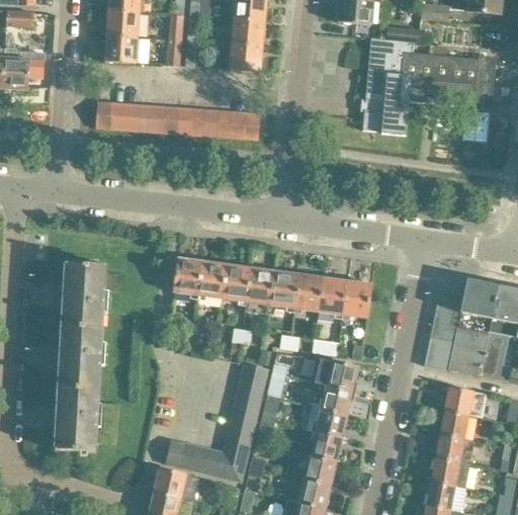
[(109,0),(108,10),(139,12),(140,0),(109,0)]
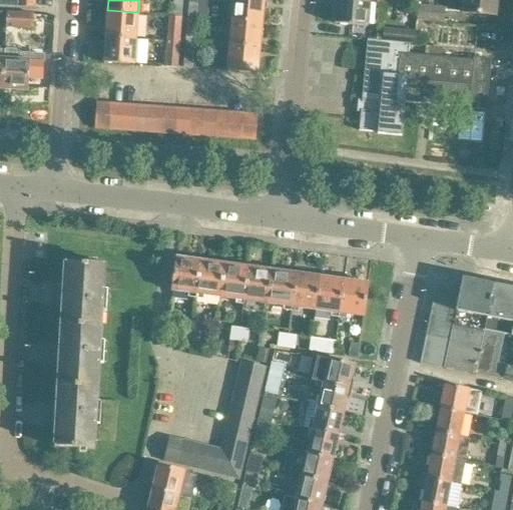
[(188,0),(188,13),(197,13),(197,0),(188,0)]
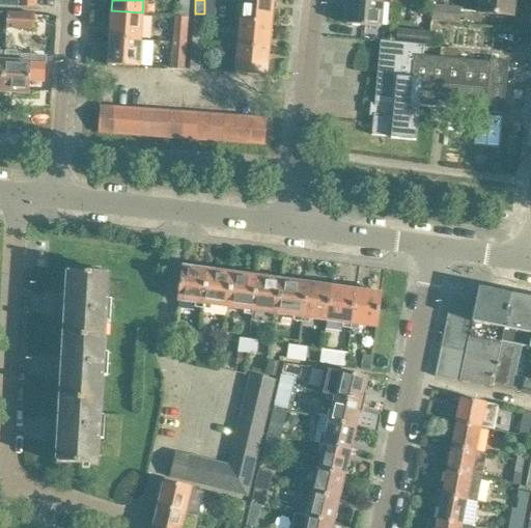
[(242,0),(240,18),(272,20),(273,0),(242,0)]
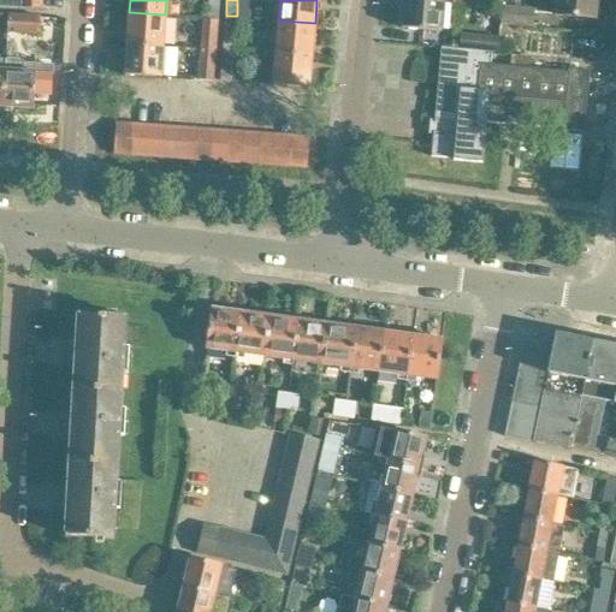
[(442,29),(444,0),(403,0),(402,25),(442,29)]
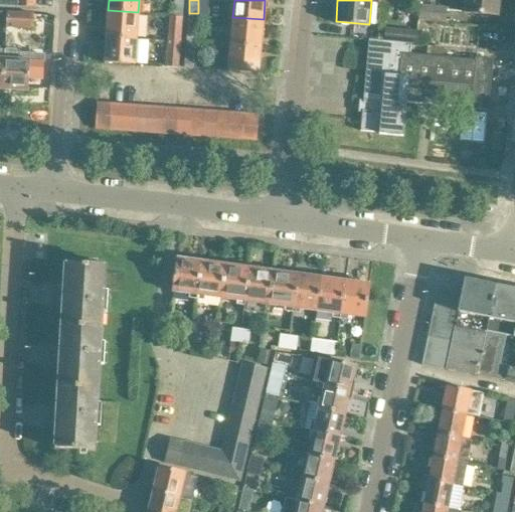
[(498,12),(499,0),(464,0),(463,10),(499,14),(499,12),(498,12)]
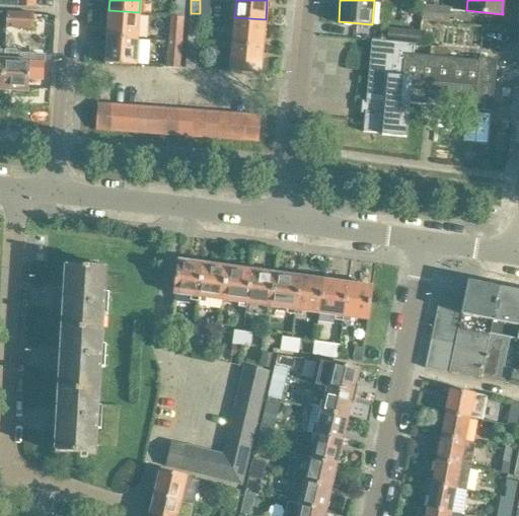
[(451,5),(424,2),(424,3),(422,18),(450,20),(451,5)]
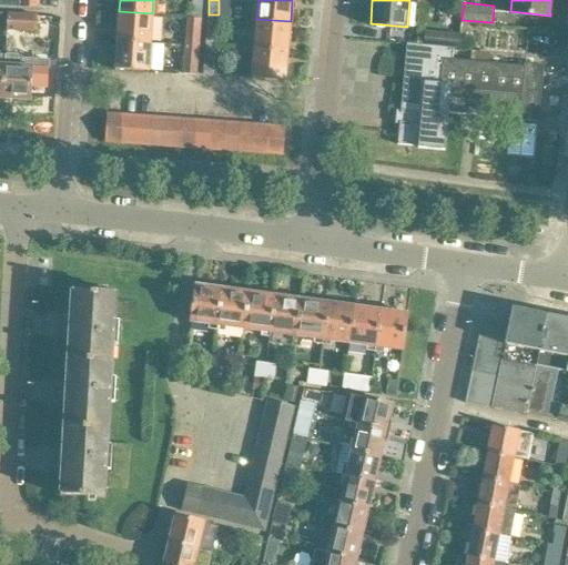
[(192,16),(192,17),(201,17),(202,4),(193,4),(192,16)]
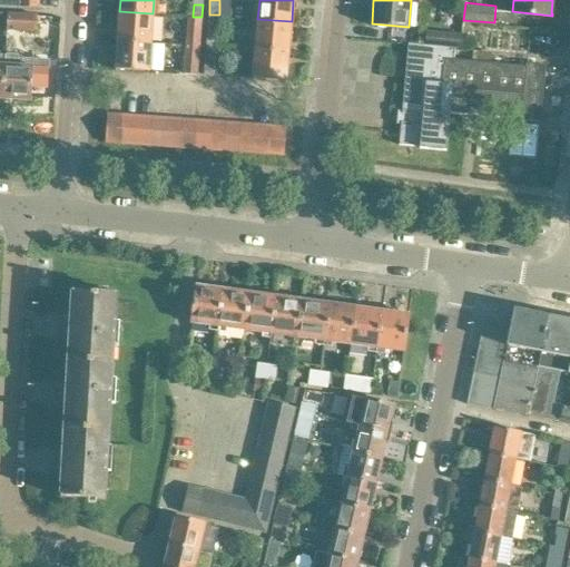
[(119,11),(118,39),(151,41),(153,13),(119,11)]
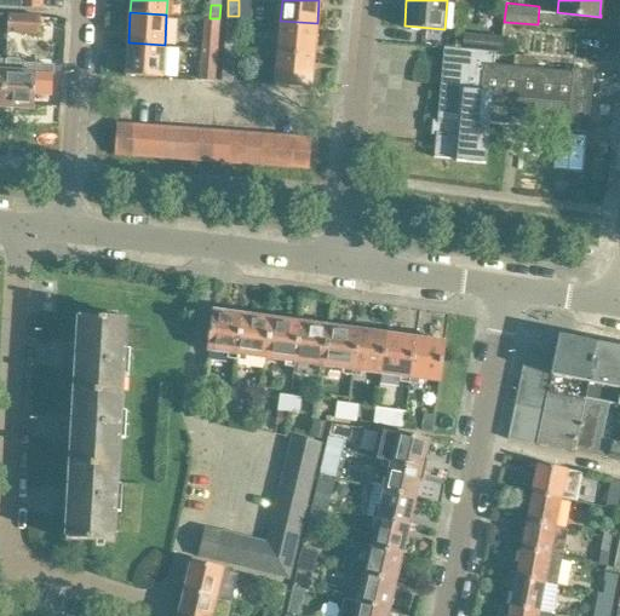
[(9,23),(7,30),(9,30),(39,33),(38,49),(55,49),(57,16),(41,15),(10,13),(9,23)]
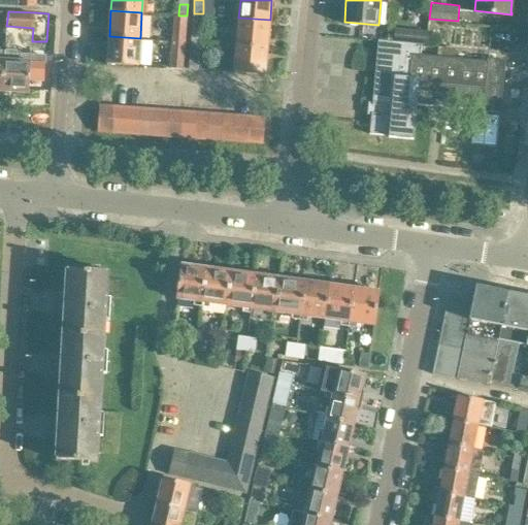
[(194,13),(192,38),(201,39),(203,13),(194,13)]
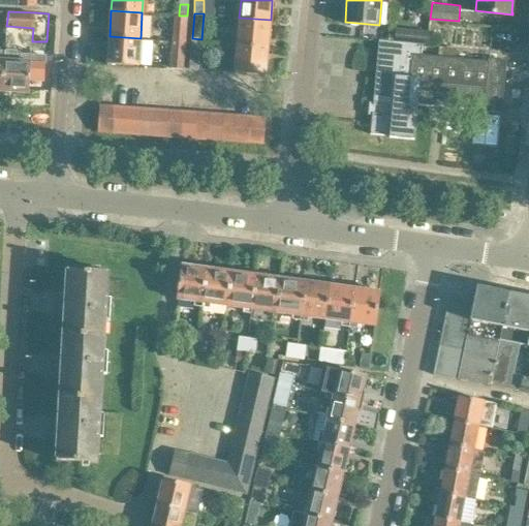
[(175,14),(173,40),(185,41),(187,16),(179,16),(179,14),(175,14)]
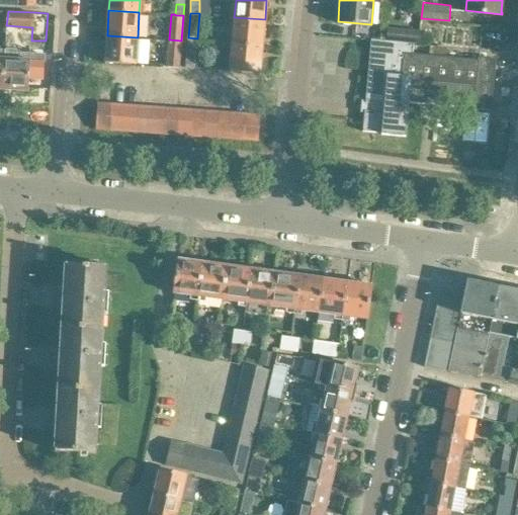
[(234,17),(232,41),(262,45),(265,19),(234,17)]
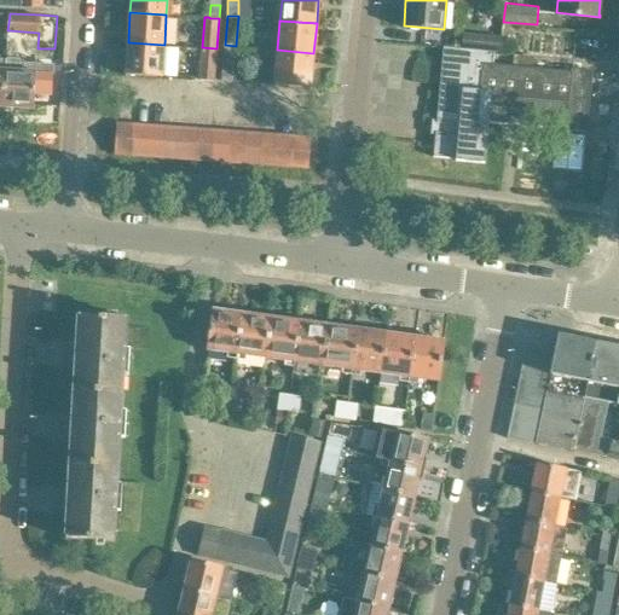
[(463,30),(462,47),(495,51),(495,50),(501,50),(502,34),(463,30)]
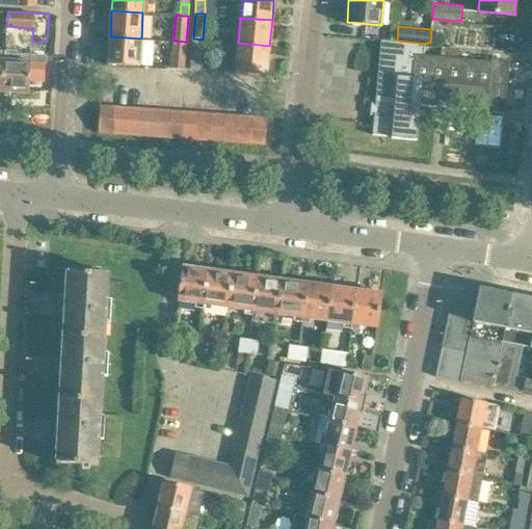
[(110,36),(108,62),(139,64),(141,38),(110,36)]
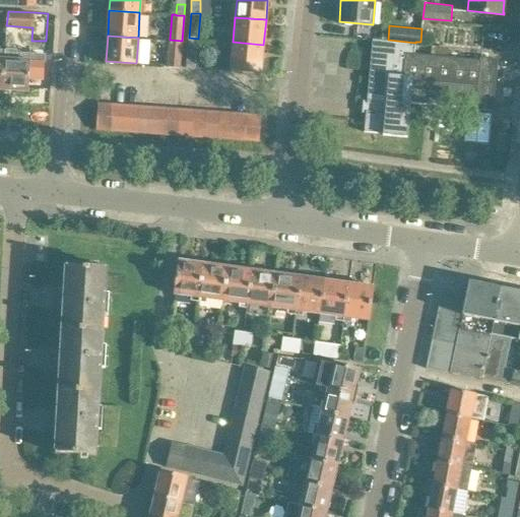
[(189,38),(187,65),(195,66),(198,39),(189,38)]
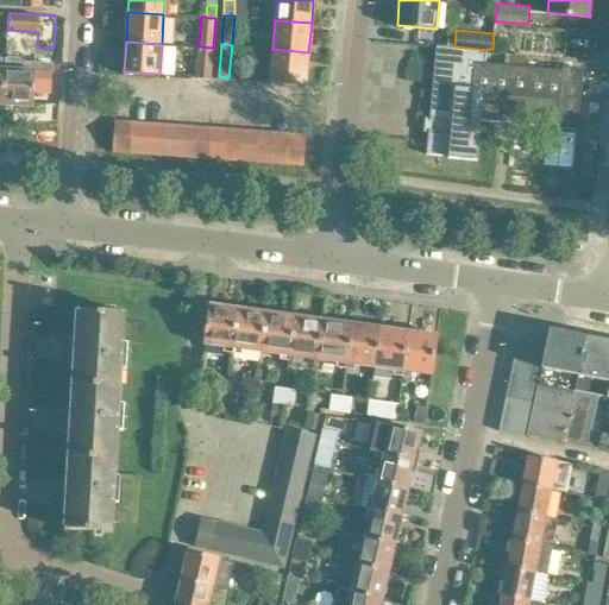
[(428,132),(427,152),(449,155),(449,156),(477,158),(481,119),(546,125),(542,164),(572,166),(583,68),(562,65),(562,69),(526,65),(527,55),(506,52),(504,63),(485,62),(487,50),(454,46),(437,45),(431,115),(428,132)]
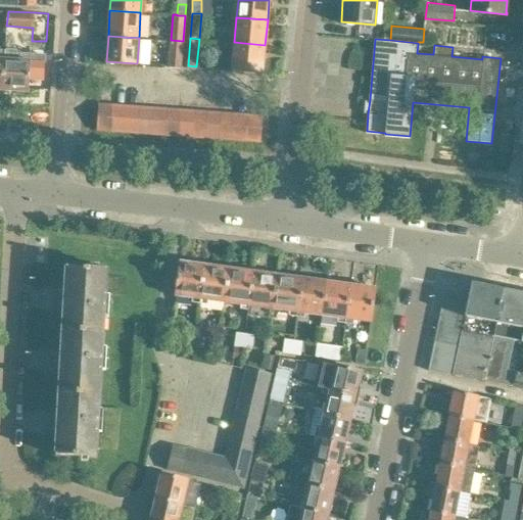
[(171,40),(169,64),(181,65),(183,41),(171,40)]
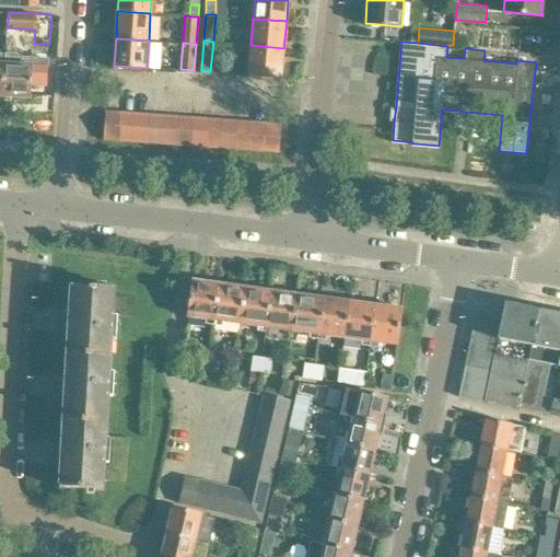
[(251,45),(248,73),(281,77),(283,48),(251,45)]
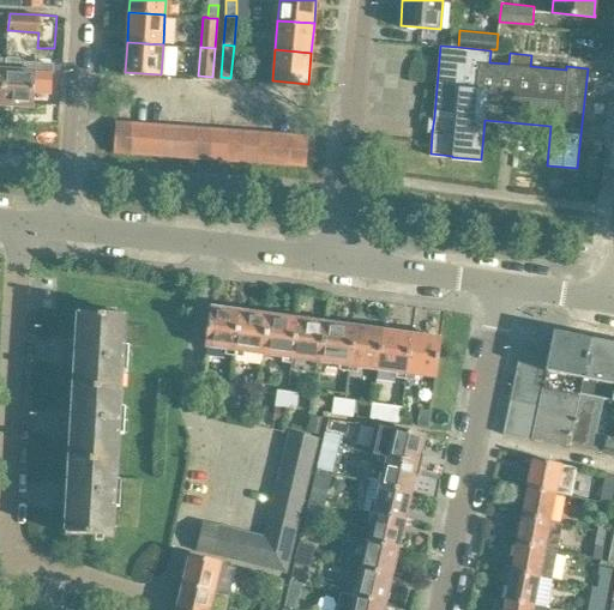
[(7,56),(4,103),(35,106),(36,91),(52,92),(53,62),(19,61),(19,56),(7,56)]
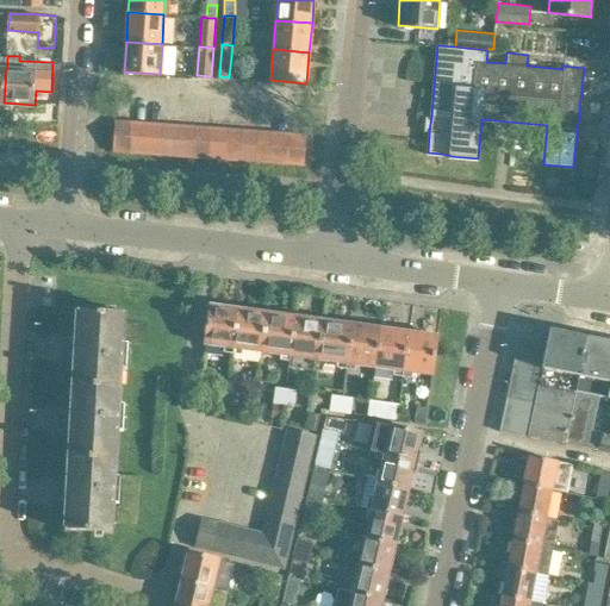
[(116,119),(114,150),(130,151),(132,120),(116,119)]
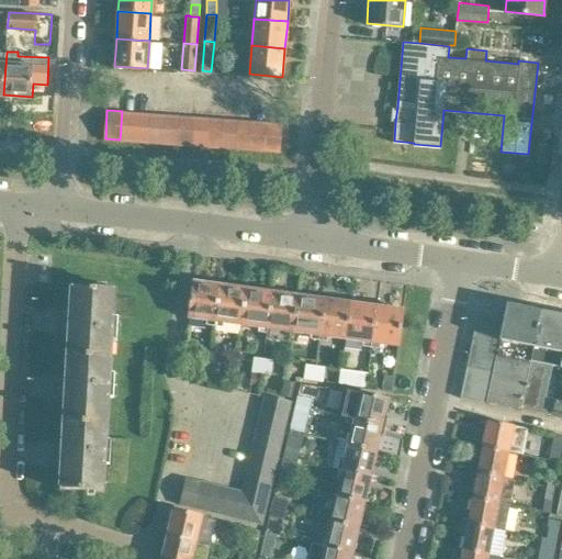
[(122,111),(120,140),(135,141),(137,112),(122,111)]
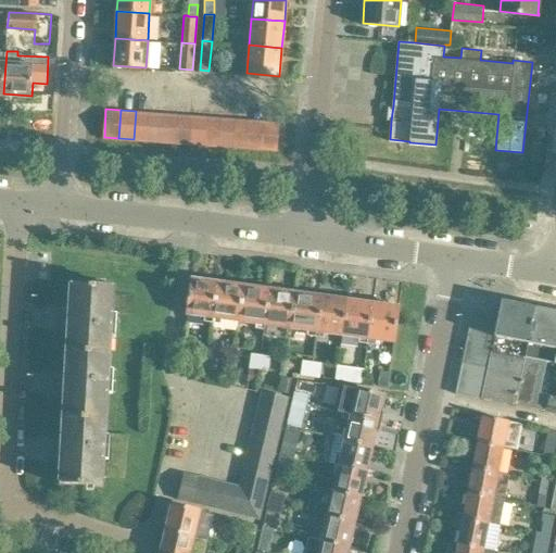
[(136,111),(134,139),(148,140),(150,112),(136,111)]
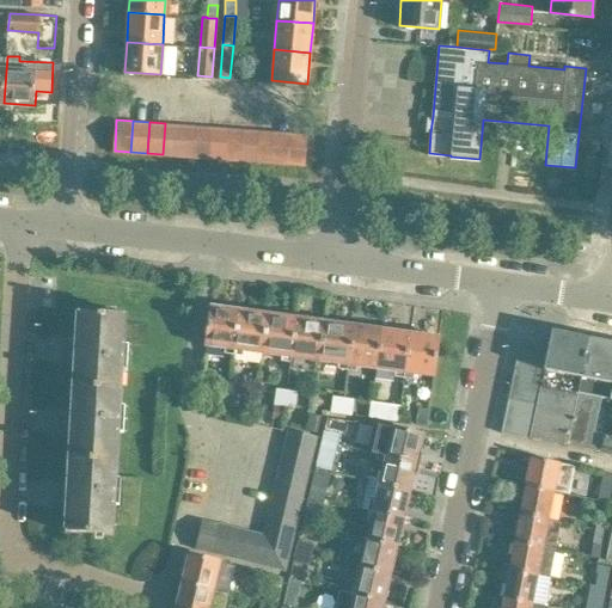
[(165,123),(163,154),(178,155),(181,124),(165,123)]
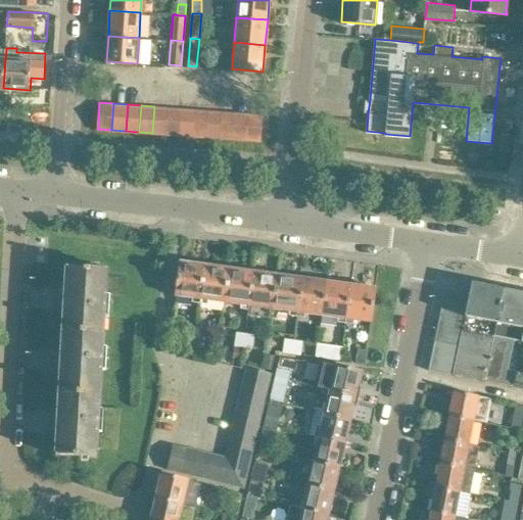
[(154,106),(152,133),(165,134),(168,107),(154,106)]
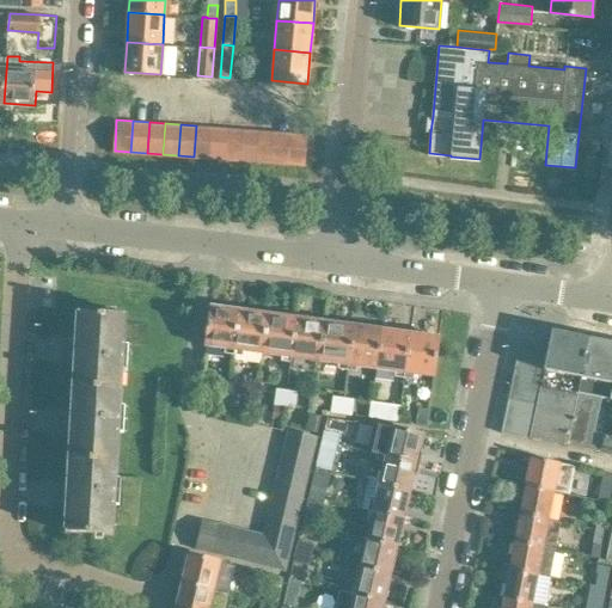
[(196,126),(194,157),(210,158),(212,127),(196,126)]
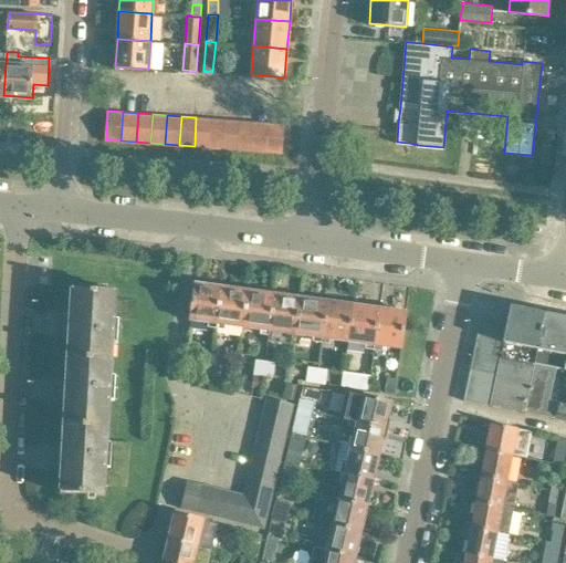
[(196,117),(195,146),(209,147),(211,118),(196,117)]
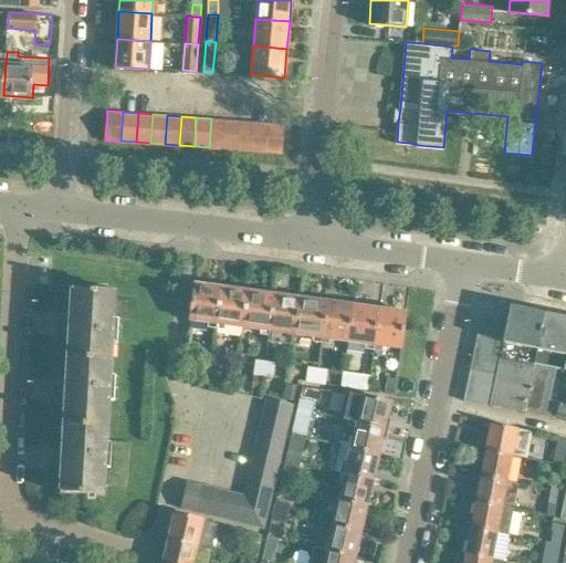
[(211,118),(209,147),(223,148),(226,120),(211,118)]
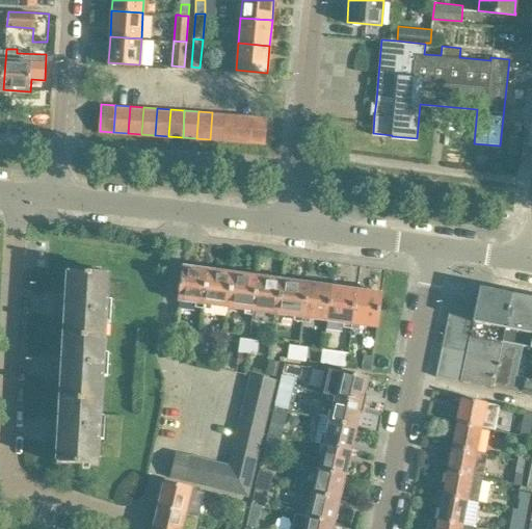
[(212,112),(210,139),(223,140),(225,113),(212,112)]
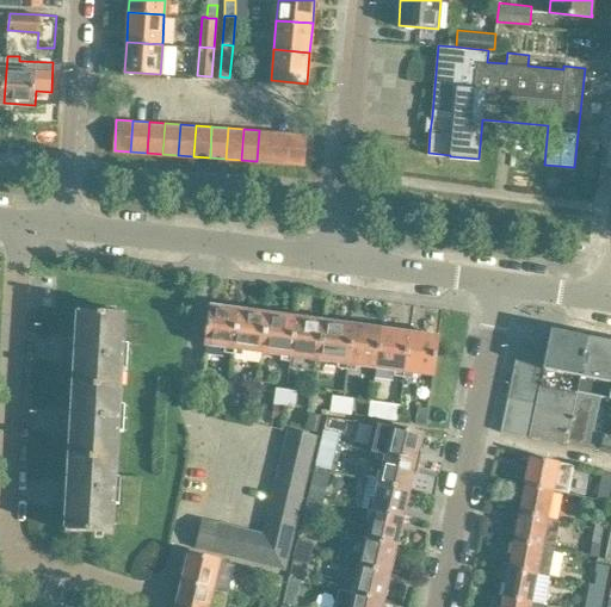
[(259,130),(257,161),(273,161),(275,131),(259,130)]
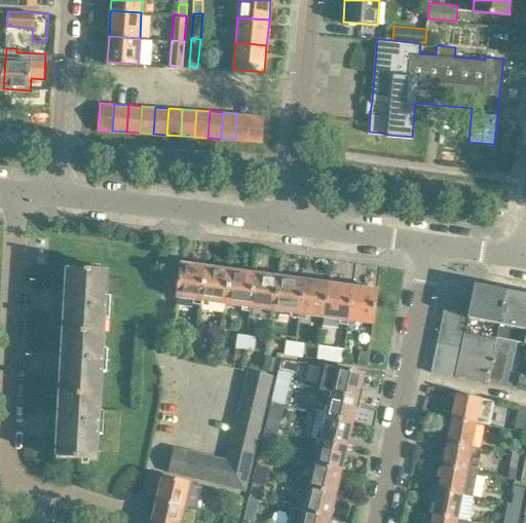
[(236,113),(235,139),(249,140),(251,114),(236,113)]
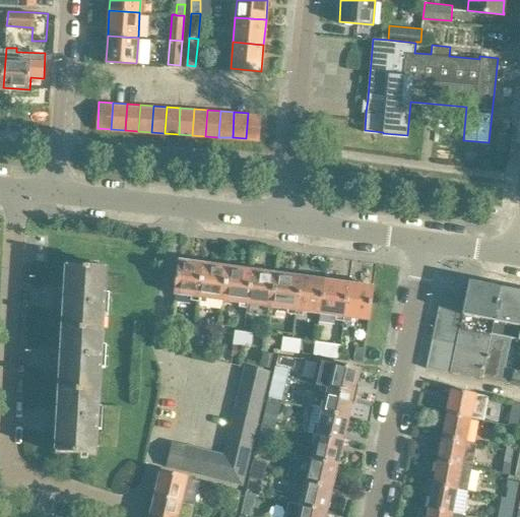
[(248,113),(246,138),(259,139),(261,114),(248,113)]
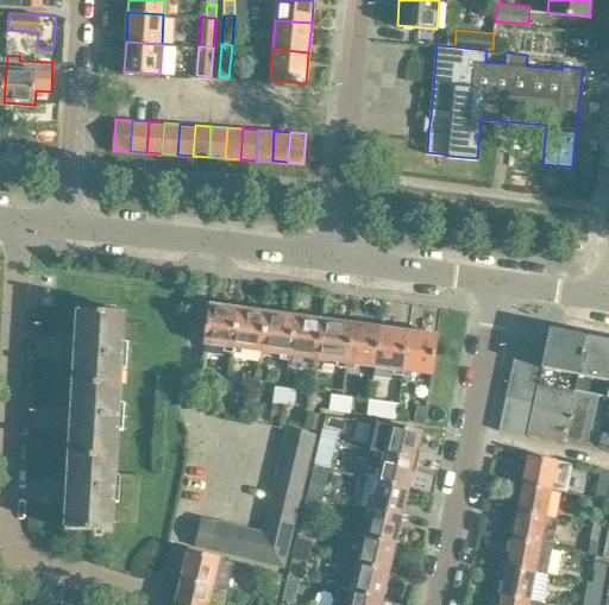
[(233,345),(238,306),(209,302),(203,341),(233,345)]
